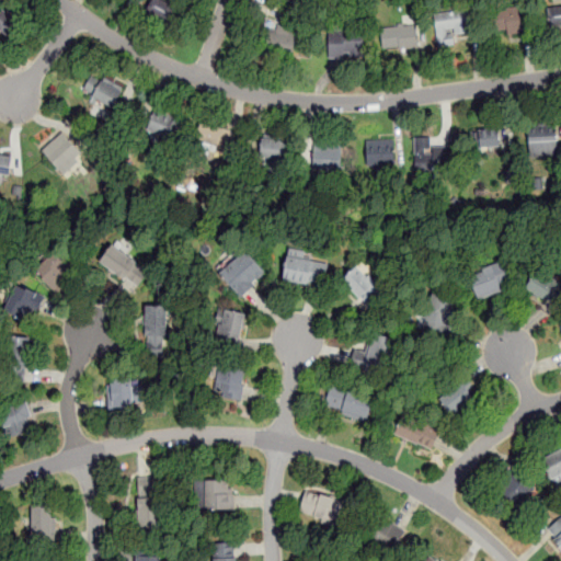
[(176,3),(168,0),(150,0),(146,13),(170,22),(176,3)]
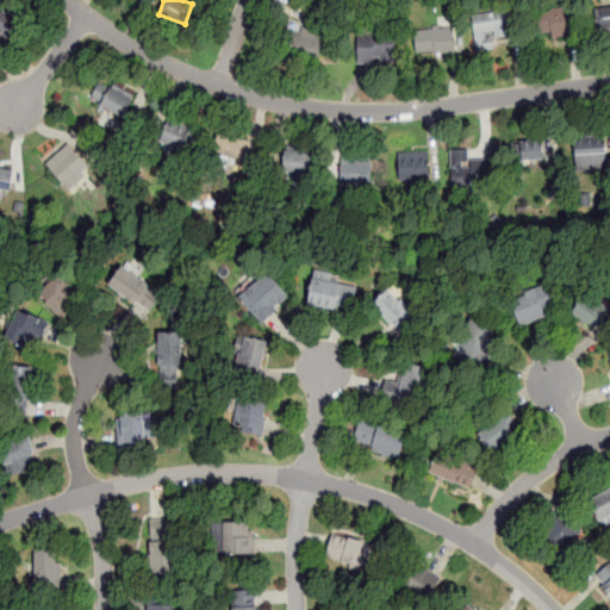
[(583,33),(578,2),(535,8),(540,39),(583,33)]
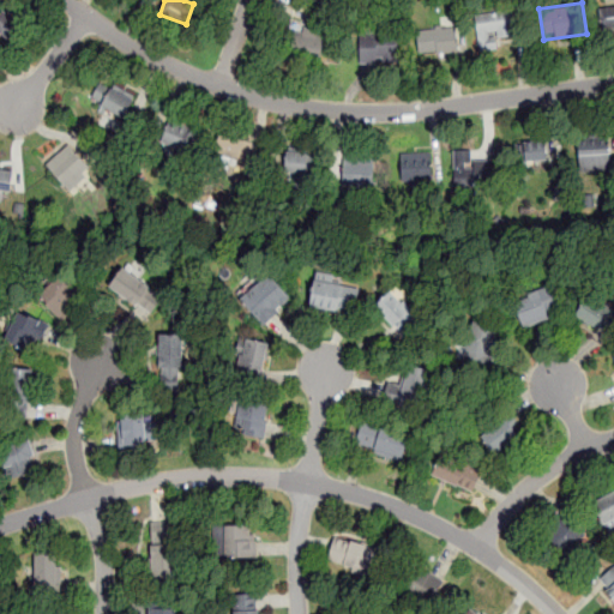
[(613,29),(613,6),(600,8),(603,31),(613,29)]
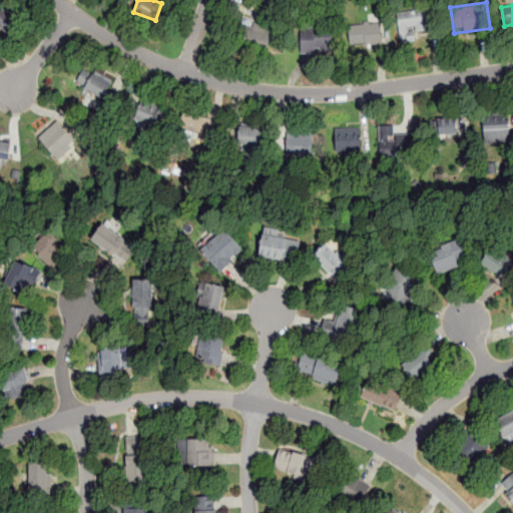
[(0,27),(11,34),(20,19),(0,7),(0,27)]
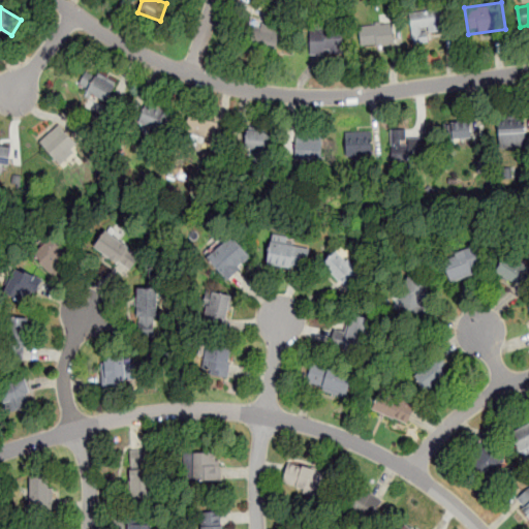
[(444,30),(442,8),(409,11),(412,43),(429,41),(428,31),(444,30)]
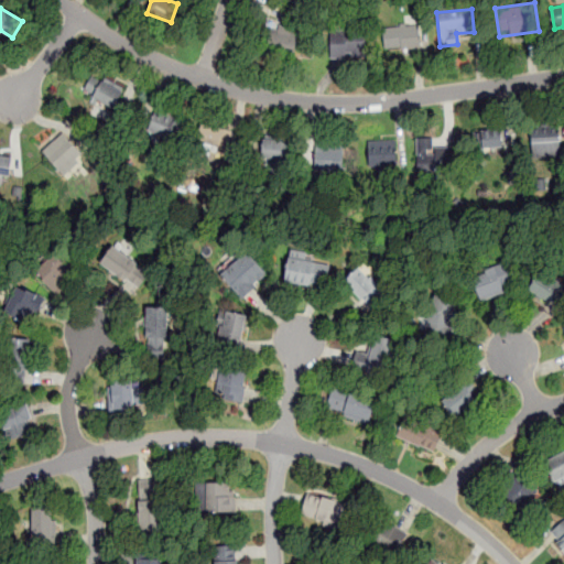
[(300,30),(269,22),(263,50),(293,56),(300,30)]
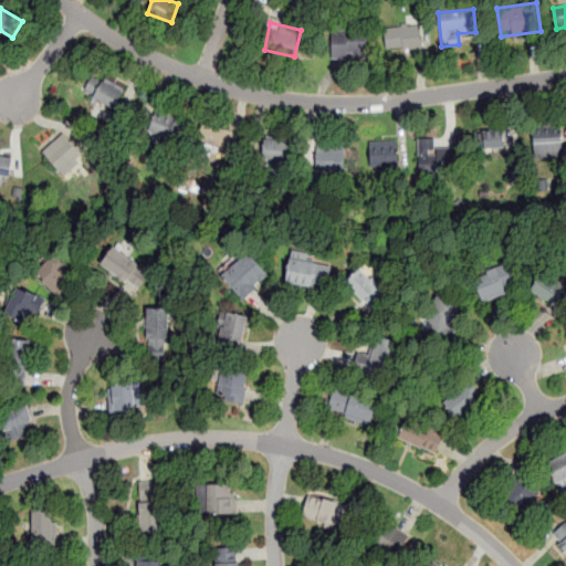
[(386,50),(422,45),(420,25),(384,30),(386,50)]
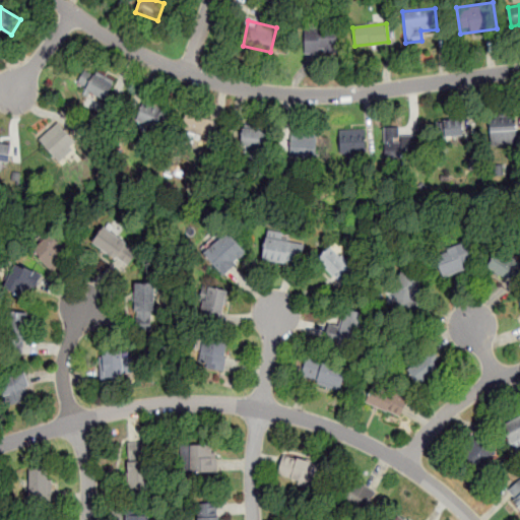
[(337,53),(337,29),(305,29),(305,53),(337,53)]
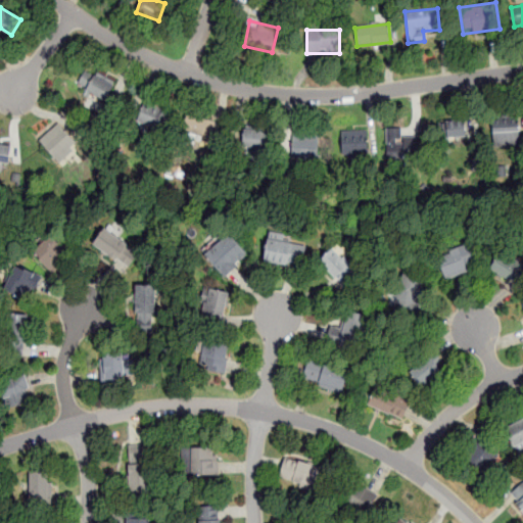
[(115,84),(87,68),(77,86),(105,102),(115,84)]
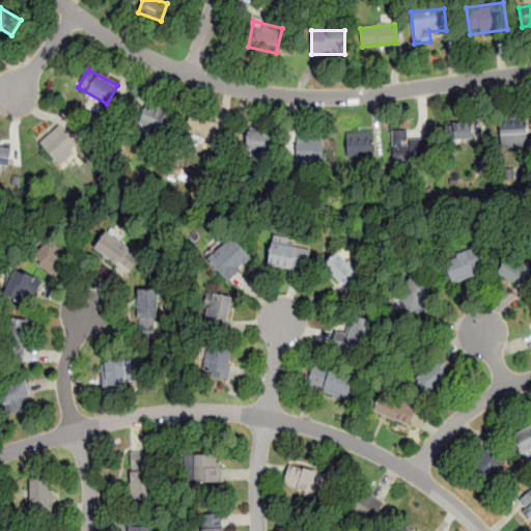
[(172,113),(145,101),(136,120),(164,133),(172,113)]
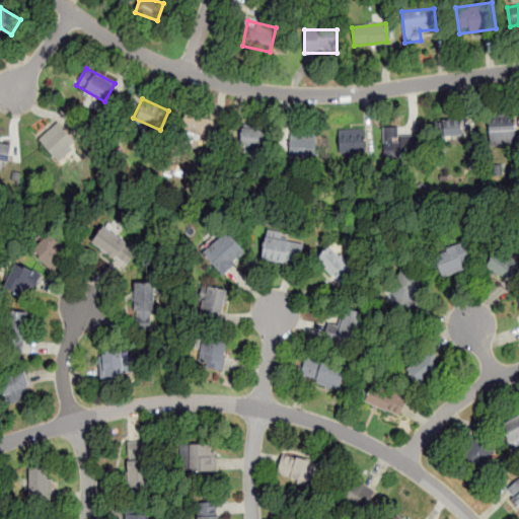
[(208,141),(214,121),(187,113),(180,133),(208,141)]
